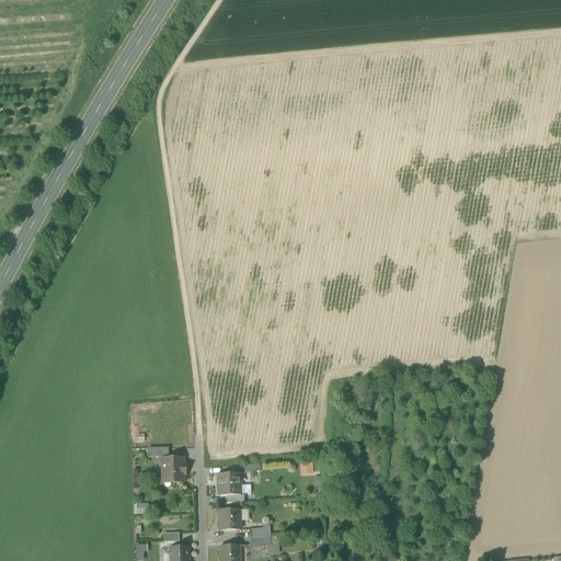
[(173,480),(173,483),(183,482),(182,474),(184,472),(184,467),(182,465),(182,459),(164,459),(162,459),(162,480),(173,480)]
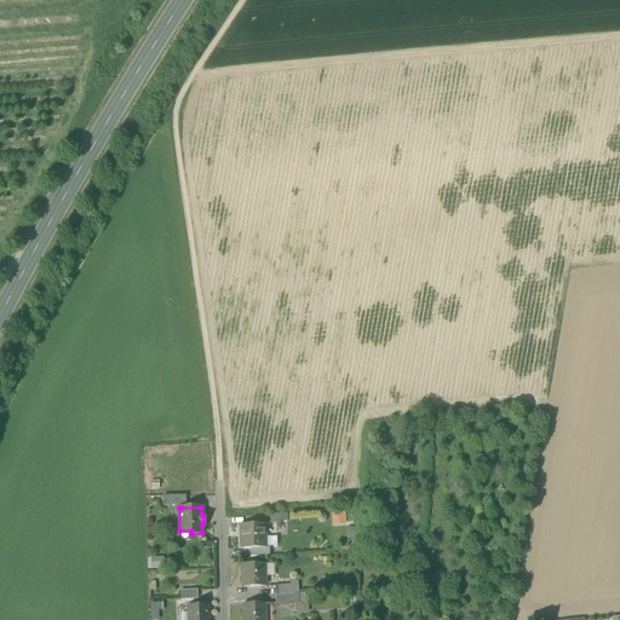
[(332,512),(332,524),(345,524),(345,511),(332,512)]
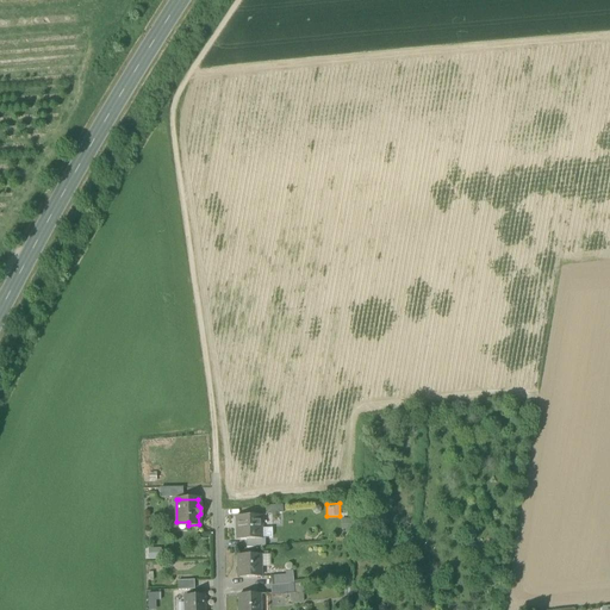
[(265,506),(266,515),(282,512),(281,505),(265,506)]
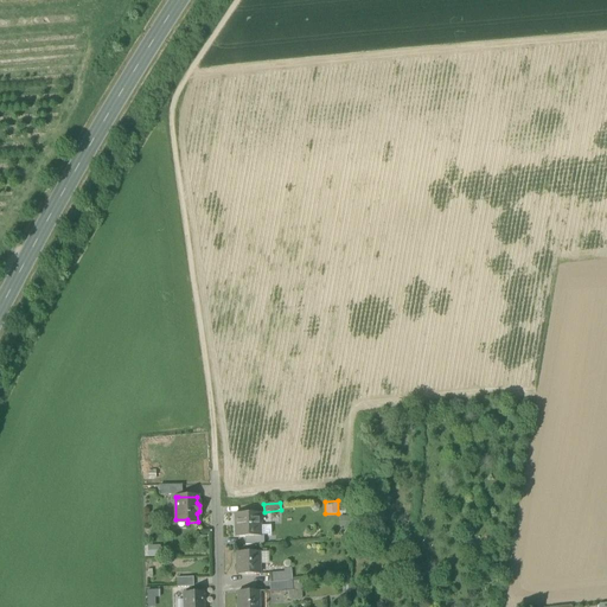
[(259,536),(259,535),(259,526),(259,516),(248,516),(248,513),(236,513),(236,537),(244,537),(259,536)]
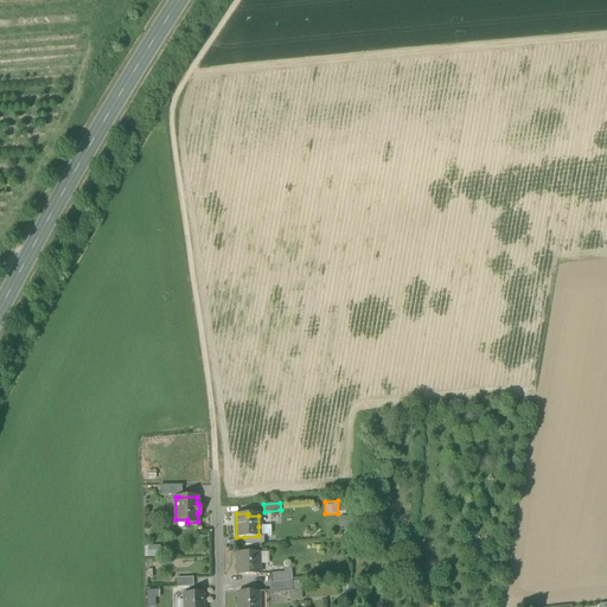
[(352,516),(339,517),(339,528),(353,526),(352,516)]
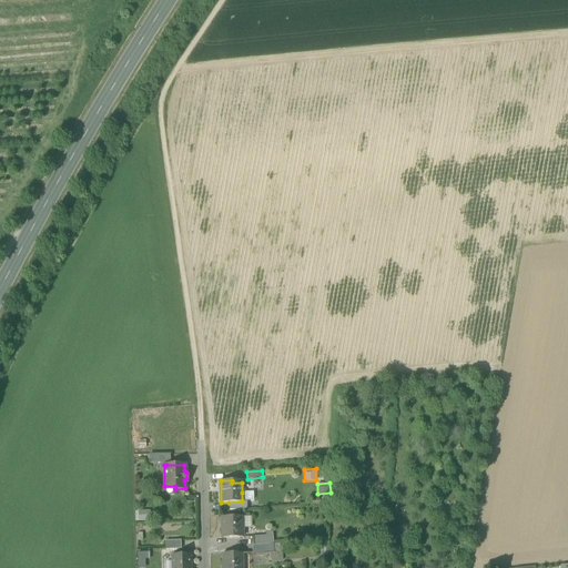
[(138,510),(138,521),(150,520),(150,510),(138,510)]
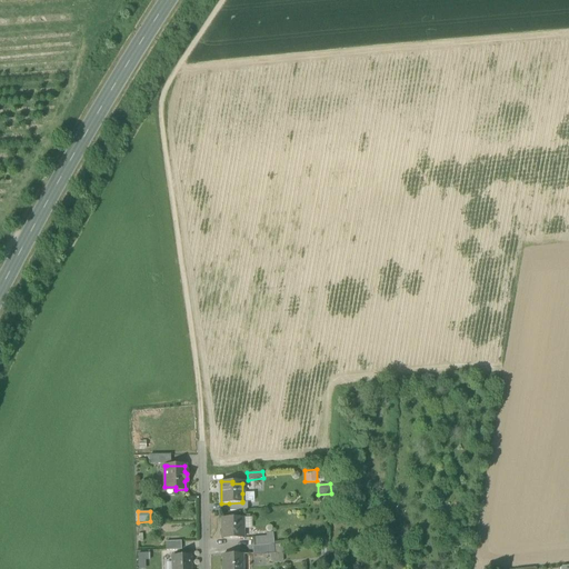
[(222,518),(222,539),(242,538),(242,529),(242,517),(222,518)]
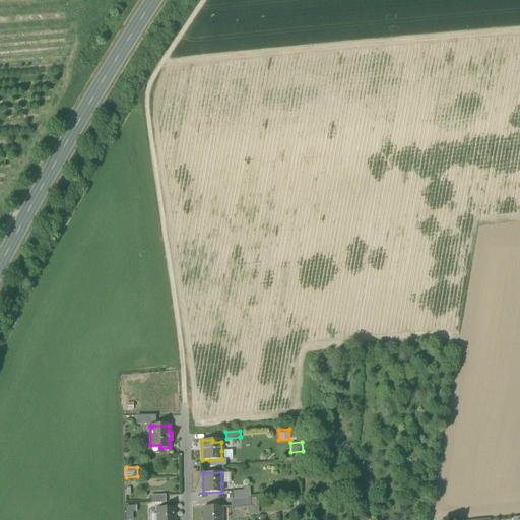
[(230,472),(221,472),(221,483),(230,483),(230,472)]
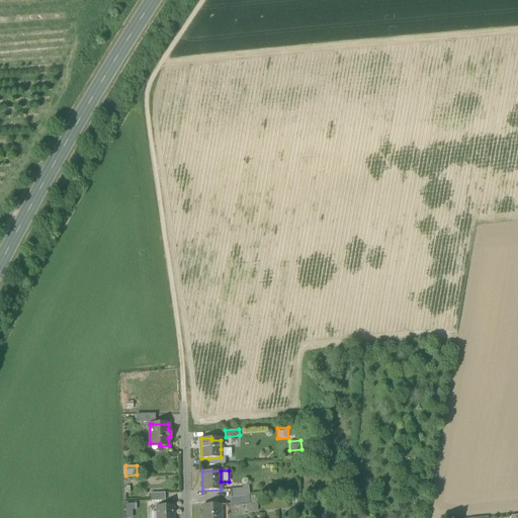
[(229,490),(230,498),(243,496),(243,489),(229,490)]
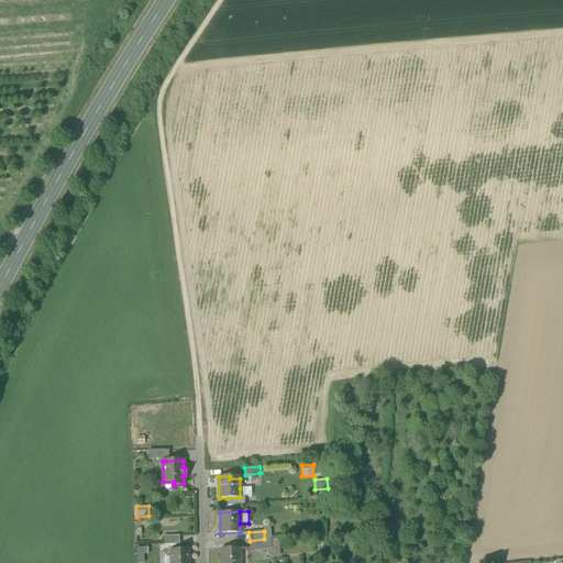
[(279,538),(271,539),(264,539),(265,548),(266,548),(275,548),(275,556),(280,556),(279,538)]
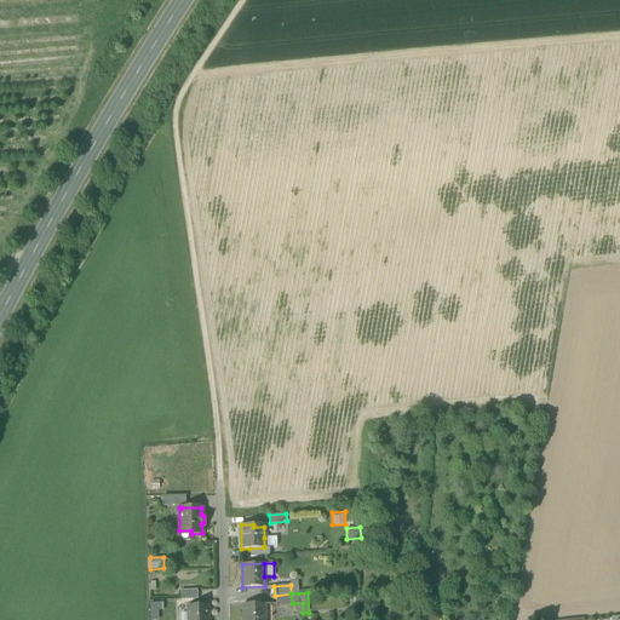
[(292,603),(291,593),(275,596),(275,604),(292,603)]
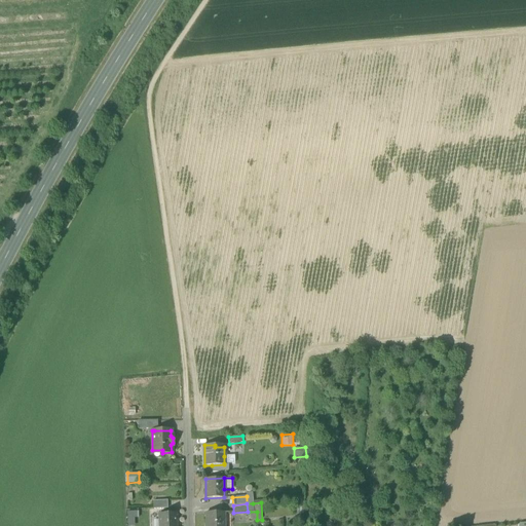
[(127,512),(127,525),(132,525),(135,525),(135,518),(138,518),(137,512),(127,512)]
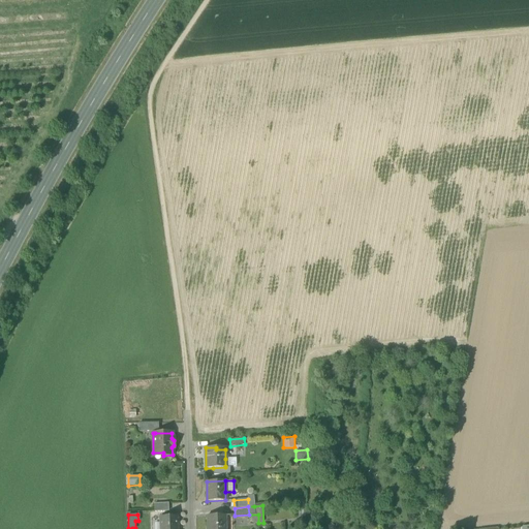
[(208,516),(208,528),(224,528),(224,516),(208,516)]
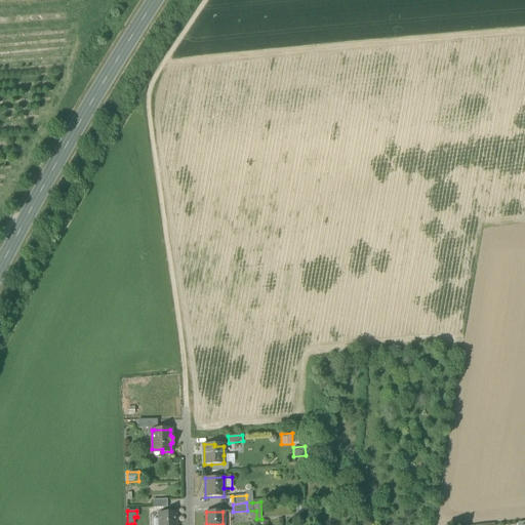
[(159,519),(159,524),(175,524),(175,513),(159,513),(159,519)]
